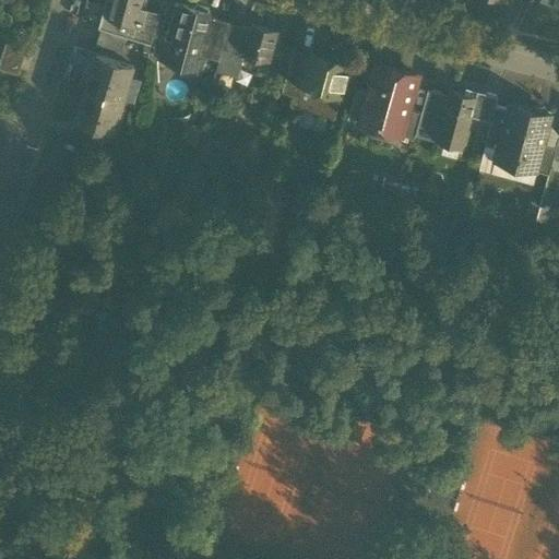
[(126,36),(133,38),(138,25),(142,26),(145,13),(146,13),(147,9),(139,7),(140,0),(105,0),(98,27),(100,28),(126,36)]
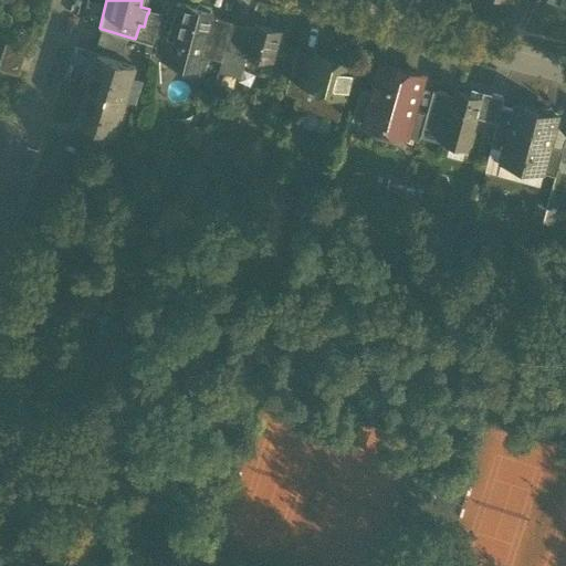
[(166,39),(168,40),(177,42),(179,37),(177,35),(185,6),(177,3),(166,39)]
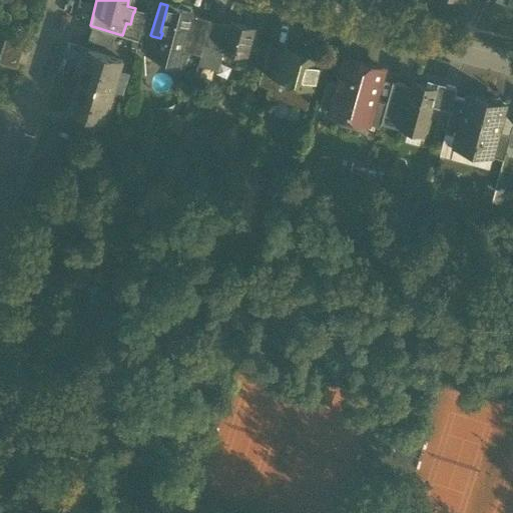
[(160,32),(162,33),(184,38),(191,14),(192,10),(168,4),(167,5),(160,32)]
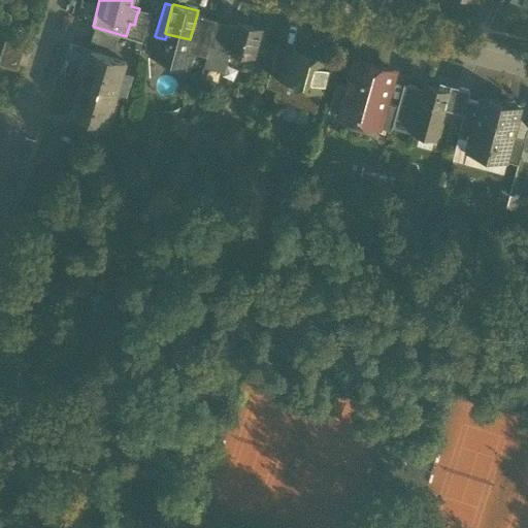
[(126,36),(142,41),(149,17),(138,12),(137,12),(134,25),(130,24),(126,36)]
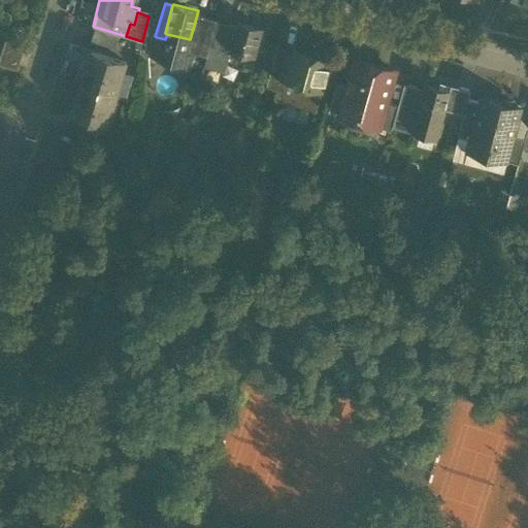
[(190,39),(209,44),(217,20),(197,14),(190,39)]
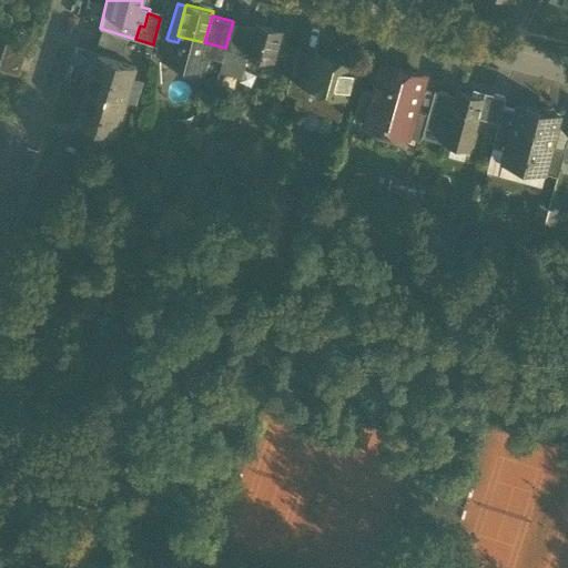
[(254,27),(233,21),(225,48),(246,53),(254,27)]
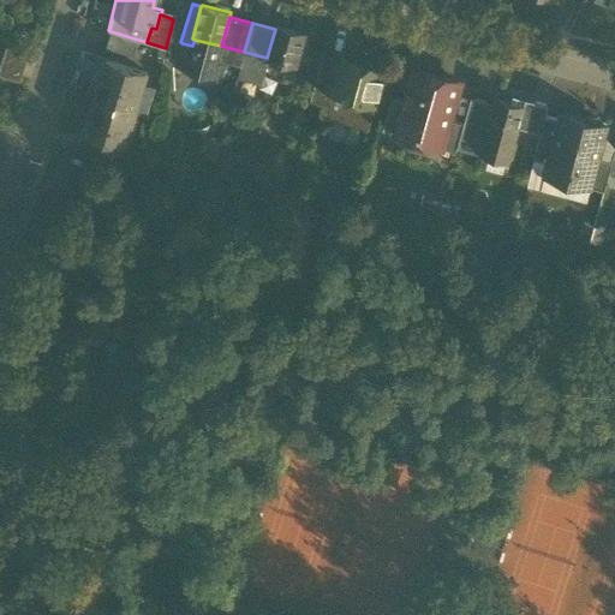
[(275,29),(267,58),(268,58),(296,66),(304,33),(276,25),(275,29)]
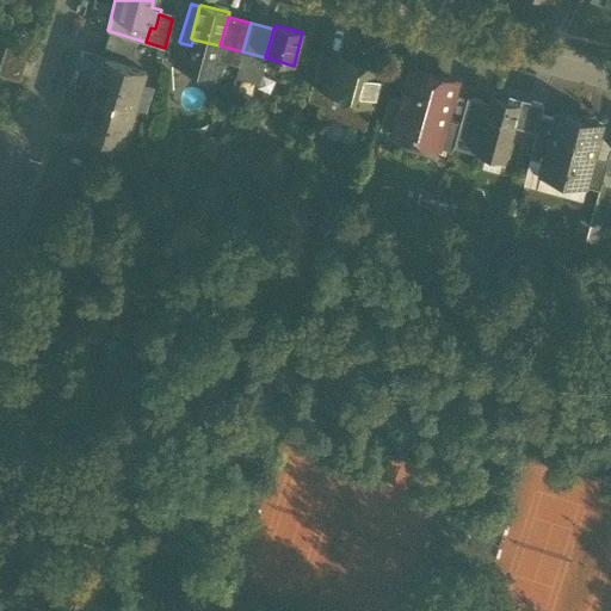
[(105,47),(133,56),(137,39),(110,31),(105,47)]
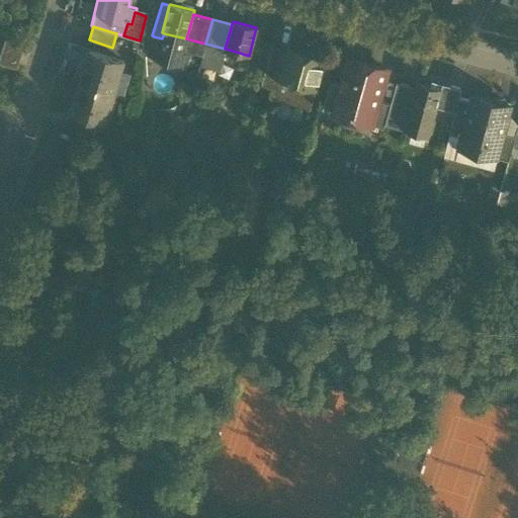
[(183,50),(186,38),(164,33),(162,38),(154,36),(149,55),(186,66),(189,52),(183,50)]
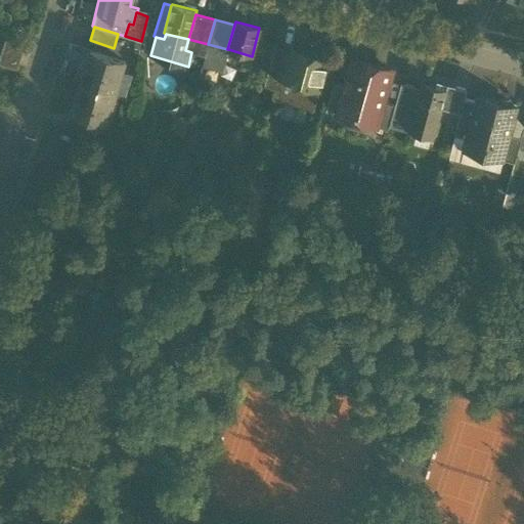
[(24,45),(5,39),(0,55),(0,62),(16,69),(24,45)]
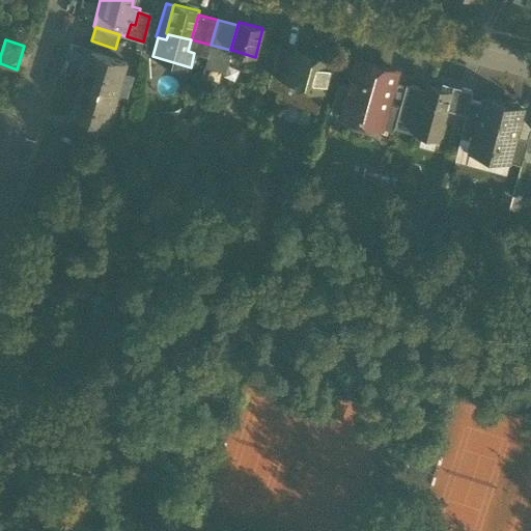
[(194,53),(207,56),(211,45),(191,39),(188,51),(194,53)]
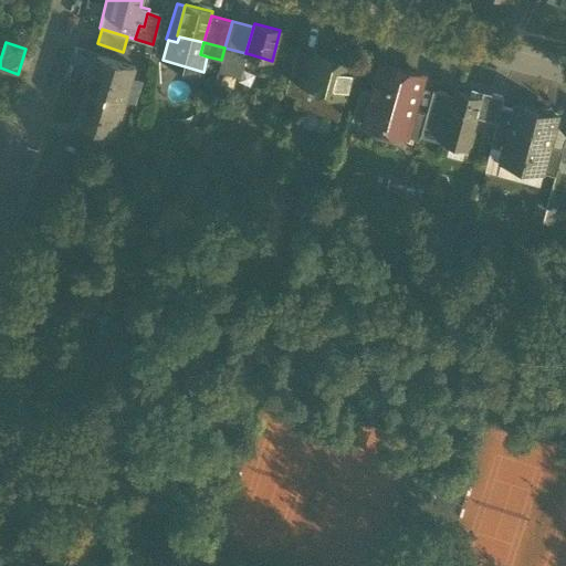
[(240,77),(247,53),(245,53),(224,48),(218,72),(240,77)]
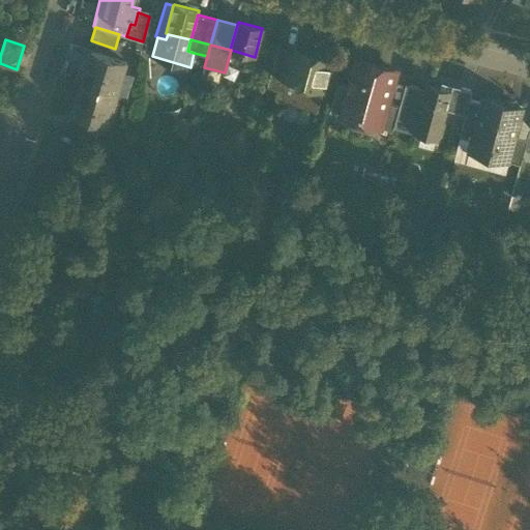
[(276,99),(288,102),(294,81),(290,80),(298,51),(278,46),(267,86),(280,89),(276,99)]
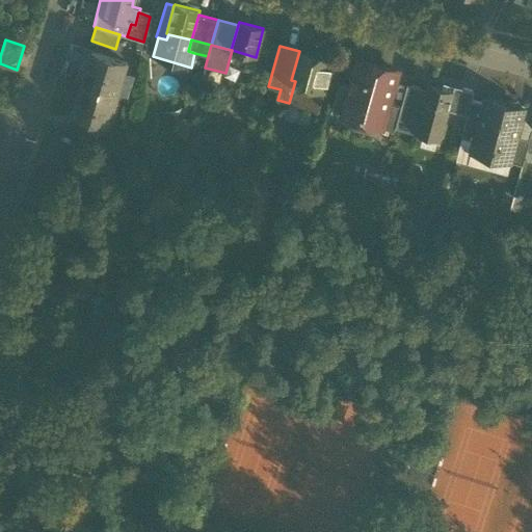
[(317,86),(324,57),(299,51),(291,80),(295,81),(317,86)]
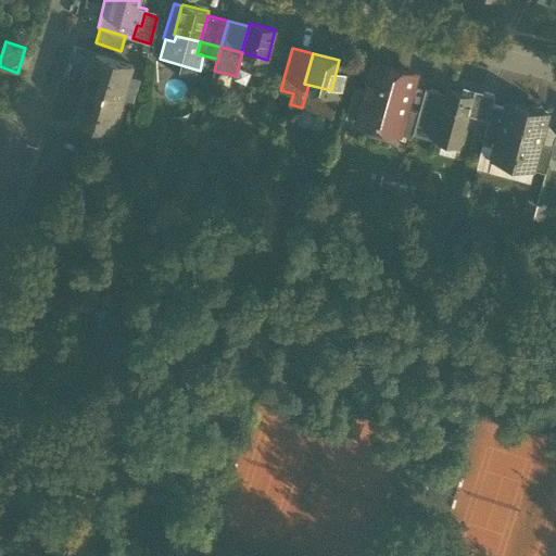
[(96,54),(85,88),(121,99),(128,74),(130,65),(96,54)]
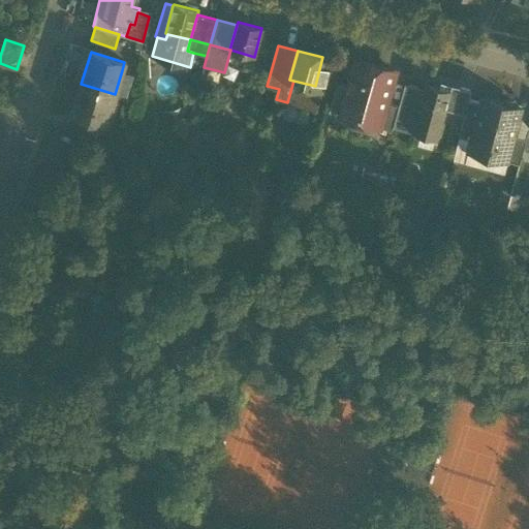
[(331,59),(322,57),(315,86),(322,88),(331,59)]
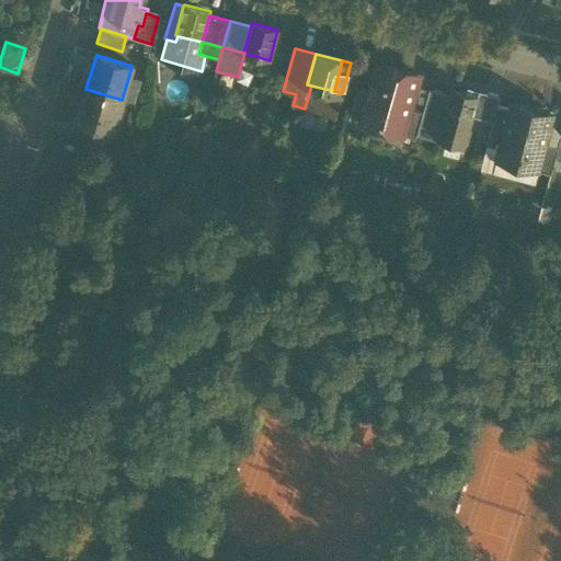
[(402,127),(404,127),(410,109),(420,75),(378,63),(369,92),(363,116),(365,116),(402,127)]
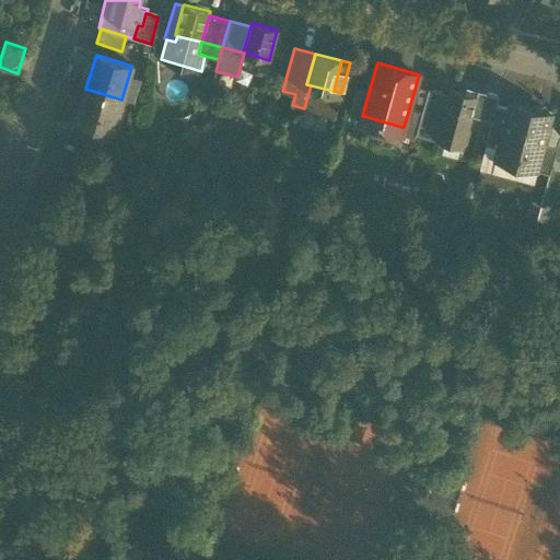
[(142,79),(129,74),(121,100),(135,103),(142,79)]
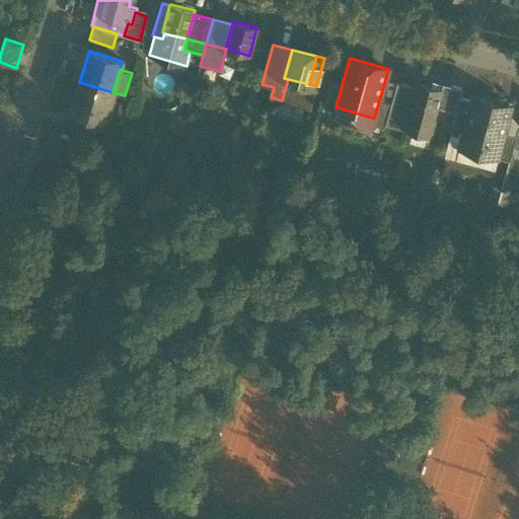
[(310,107),(316,86),(309,84),(288,79),(282,100),(310,107)]
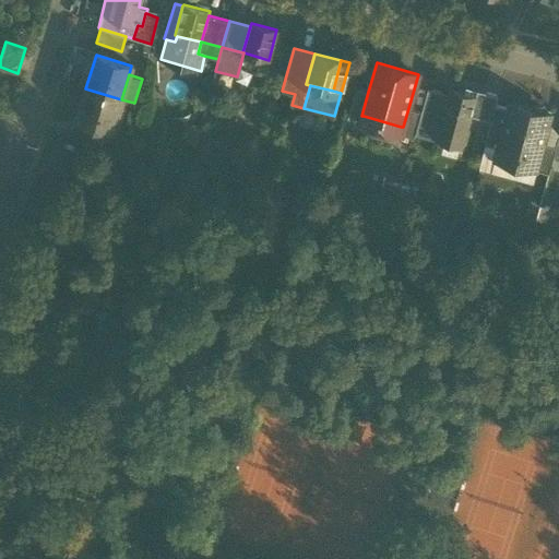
[(428,87),(421,111),(420,115),(441,120),(449,93),(428,87)]
